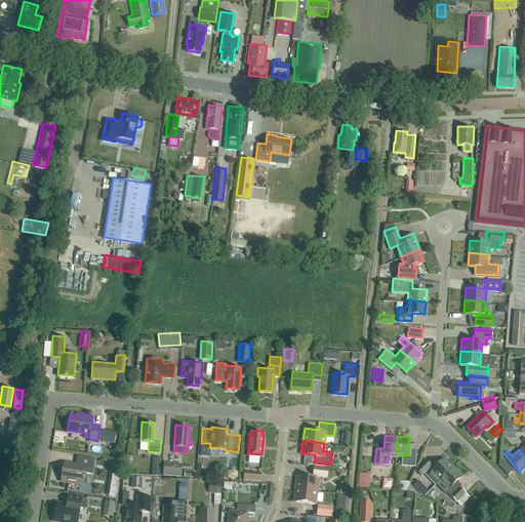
[(77,454),(76,464),(64,462),(63,471),(61,472),(59,475),(62,477),(61,479),(82,482),(84,471),(92,472),(94,456),(77,454)]
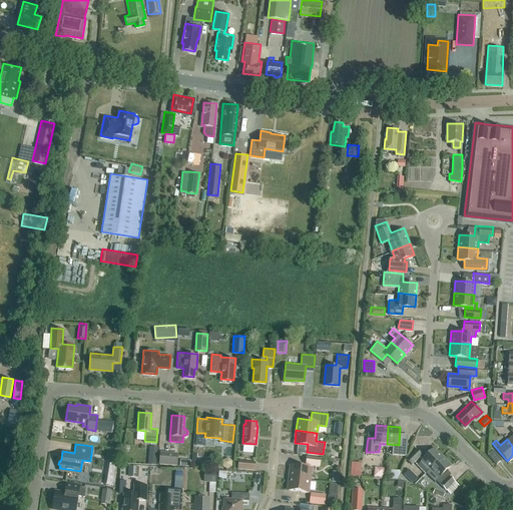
[(94,455),(104,455),(104,446),(94,445),(94,455)]
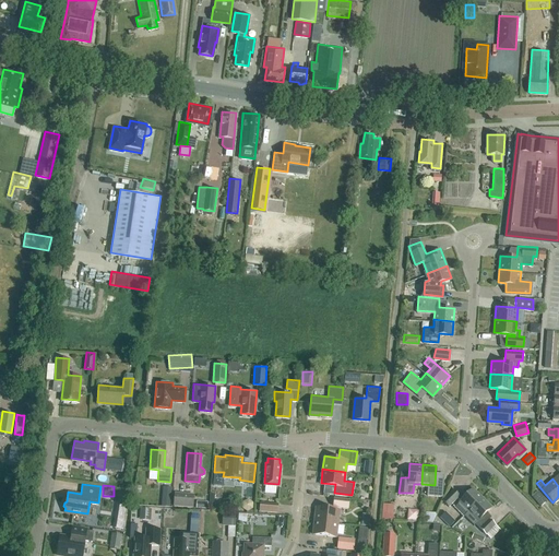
[(467,509),(482,496),(473,486),(459,500),(467,509)]
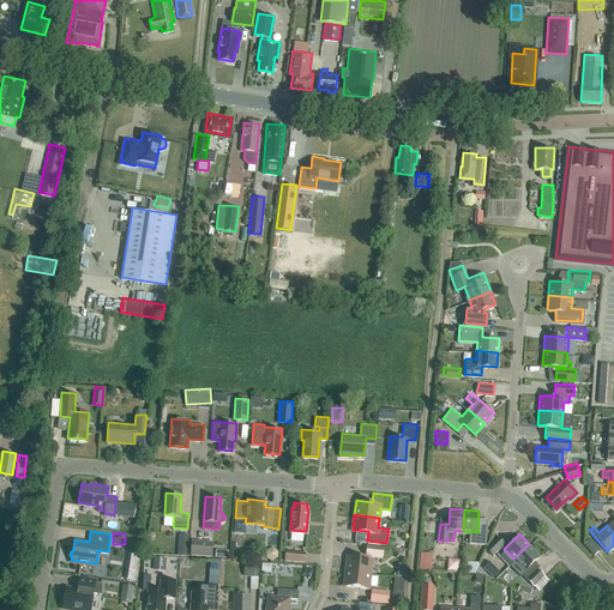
[(504,542),(498,535),(486,547),(492,554),(504,542)]
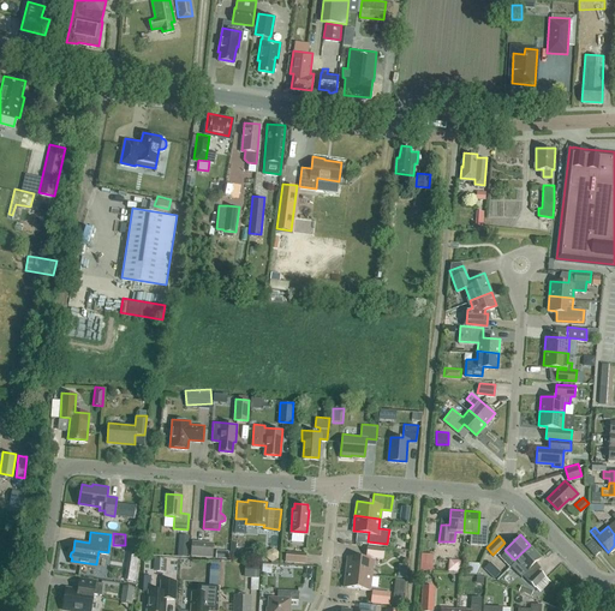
[(584,543),(593,555),(601,547),(591,537),(584,543)]
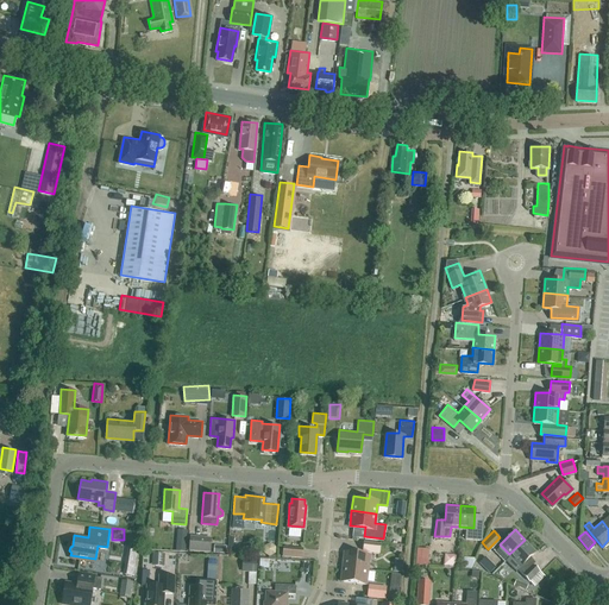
[(212,535),(190,534),(189,548),(211,550),(212,535)]
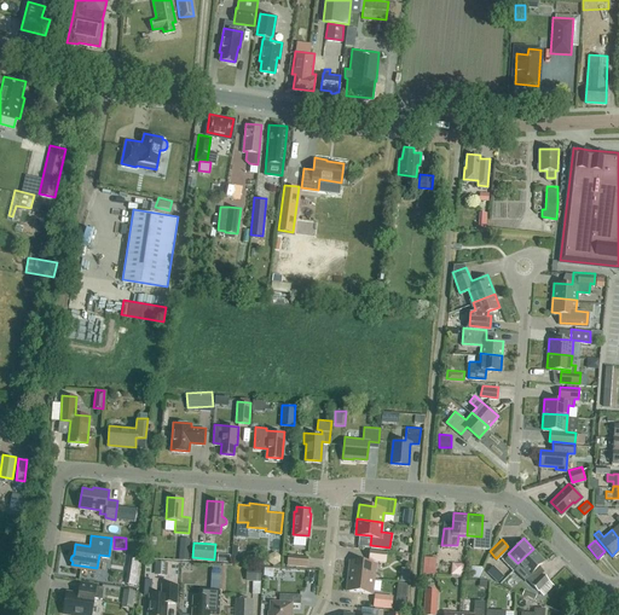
[(386,550),(369,549),(368,560),(385,561),(386,550)]
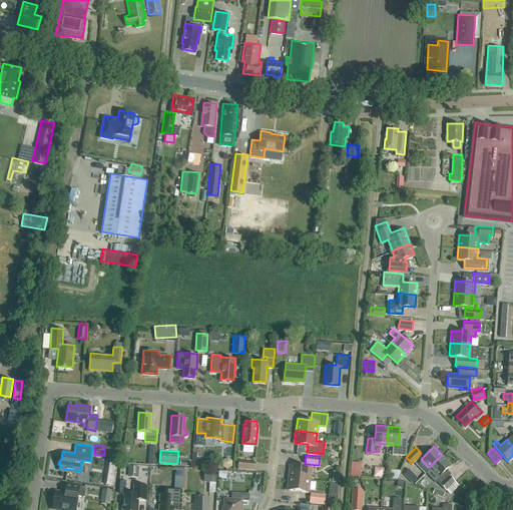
[(454,480),(449,474),(450,473),(446,468),(451,463),(442,455),(429,467),(425,471),(434,480),(436,479),(440,483),(446,488),(454,480)]
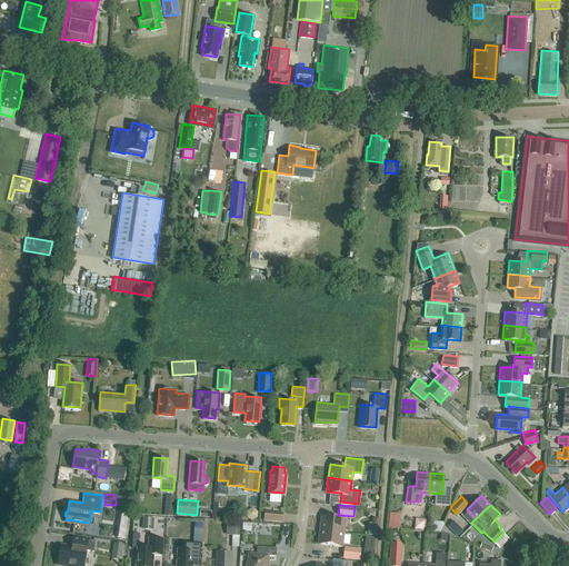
[(252,506),(247,509),(247,516),(251,518),(257,516),(258,509),(252,506)]
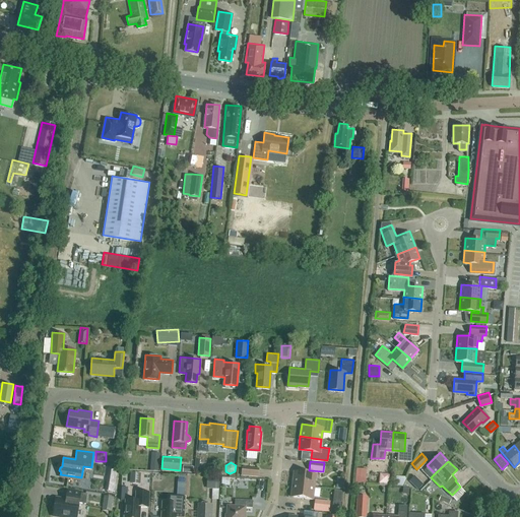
[(258,466),(242,465),(241,473),(258,475),(258,466)]
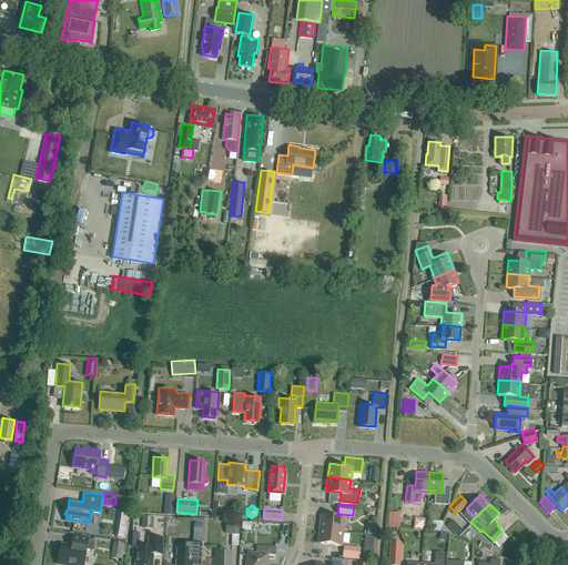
[(153,515),(142,514),(142,525),(153,526),(153,515)]
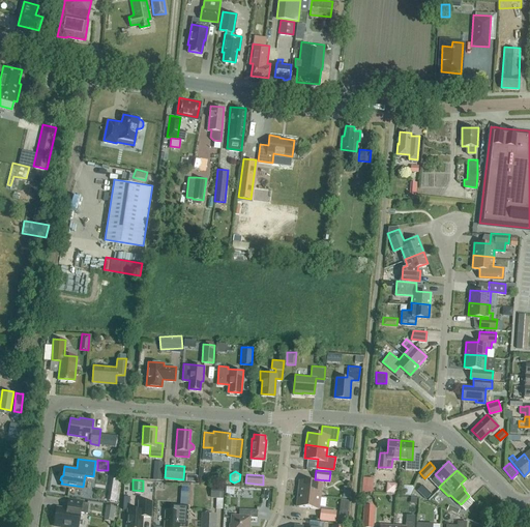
[(298,492),(320,494),(321,481),(299,479),(298,492)]
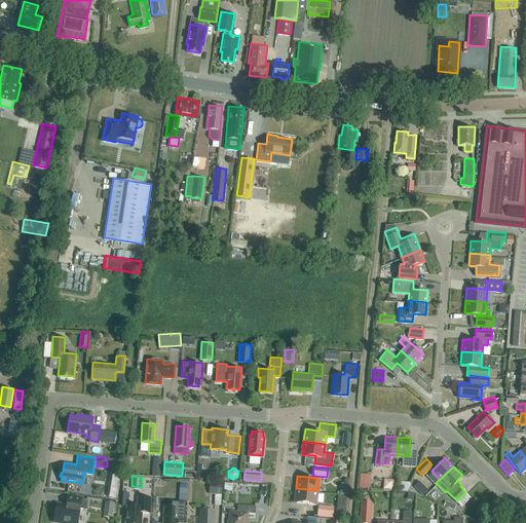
[(383,486),(392,487),(393,478),(384,478),(383,486)]
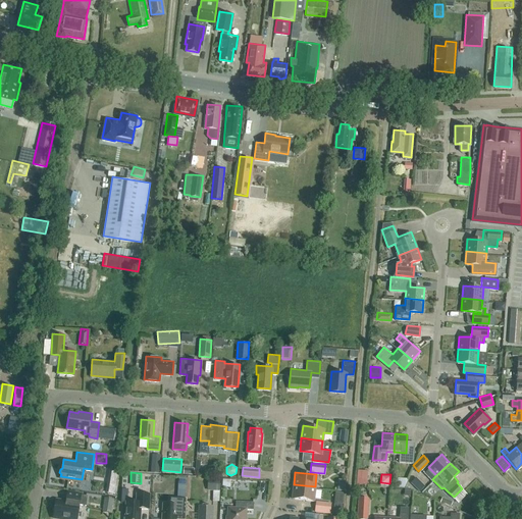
[(184,491),(187,476),(179,475),(178,481),(179,481),(177,490),(184,491)]
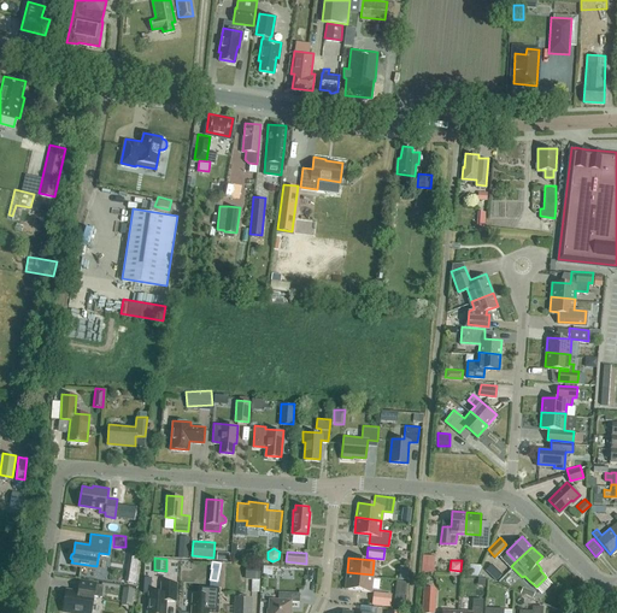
[(260,564),(246,563),(245,577),(259,578),(260,564)]
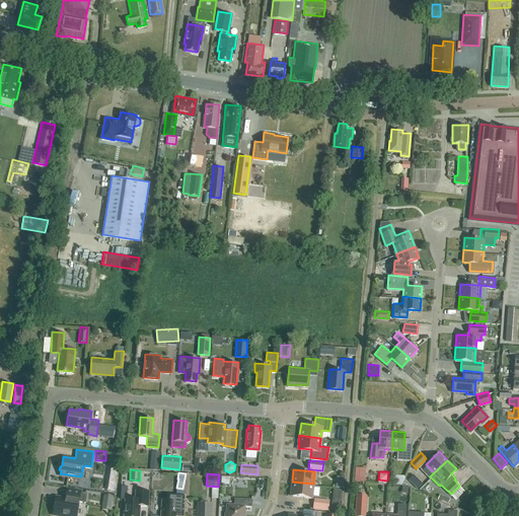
[(404,473),(395,473),(394,482),(400,483),(404,473)]
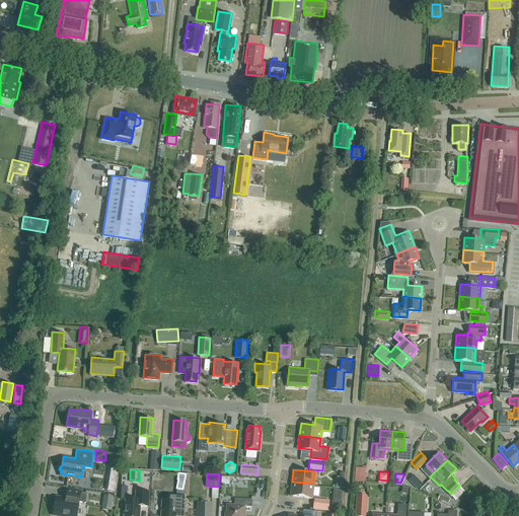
[(229,475),(221,474),(221,483),(229,483),(229,475)]
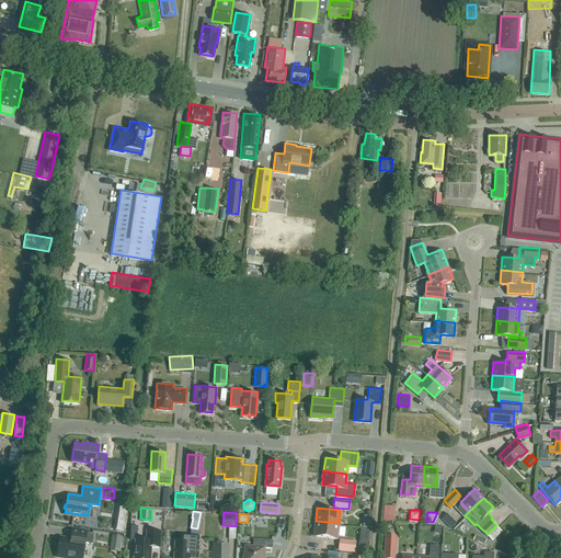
[(338,537),(339,523),(316,521),(313,534),(338,537)]
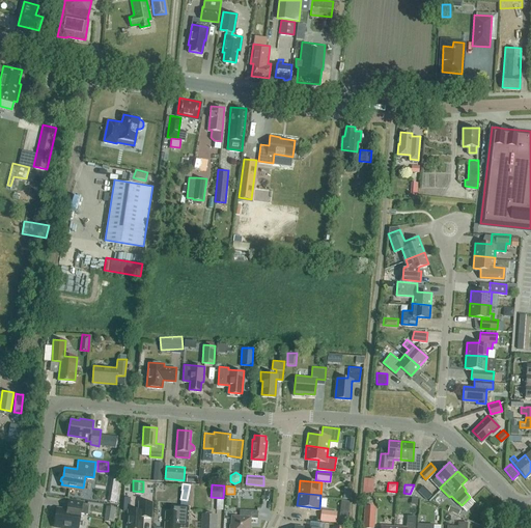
[(66,509),(57,507),(54,524),(78,527),(81,511),(87,512),(89,502),(68,499),(66,509)]
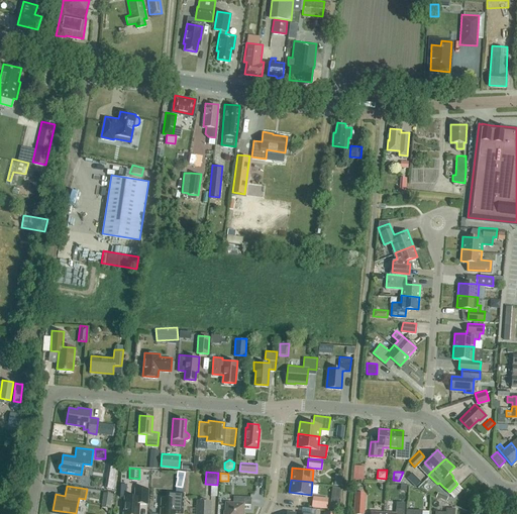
[(123,513),(138,513),(139,502),(147,503),(148,488),(135,487),(134,496),(124,496),(123,513)]
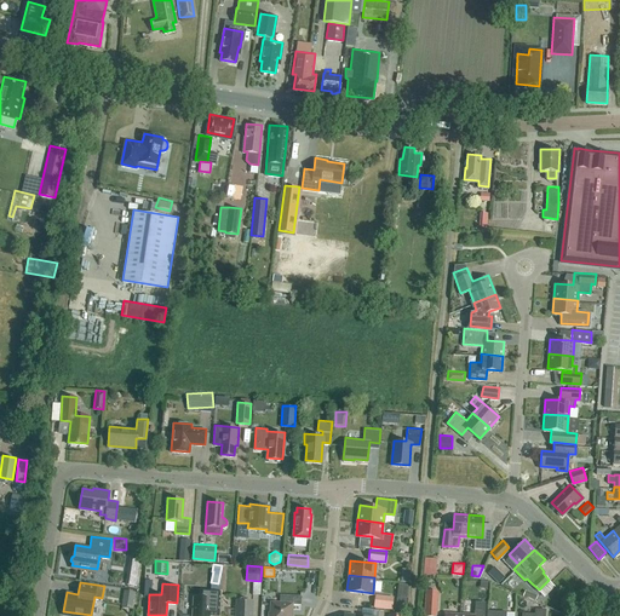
[(136,589),(124,588),(121,604),(133,606),(136,589)]
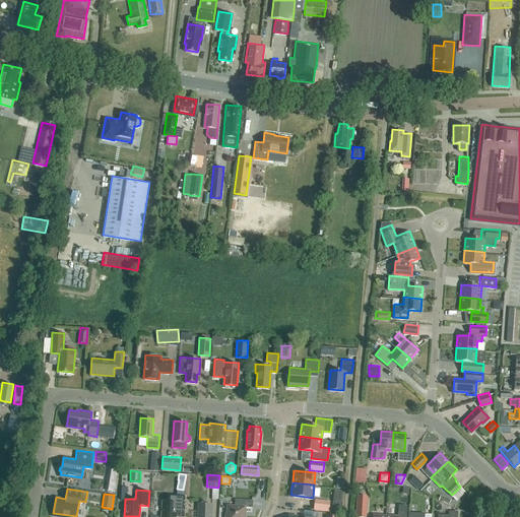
[(161,500),(160,516),(175,516),(176,516),(184,516),(185,495),(171,494),(170,501),(161,500)]
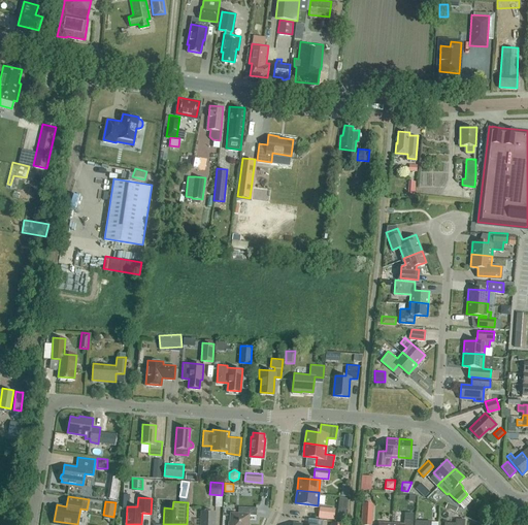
[(372,524),(373,502),(361,501),(360,524),(372,524)]
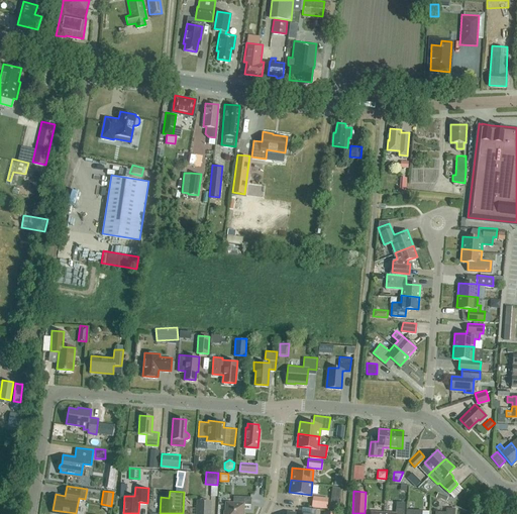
[(448,495),(437,491),(436,495),(446,499),(448,495)]
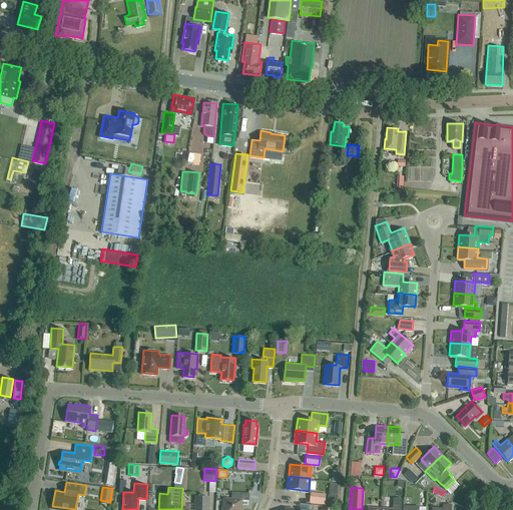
[(222,509),(240,509),(241,499),(248,499),(248,492),(231,491),(231,498),(224,498),(223,506),(222,506),(222,509)]
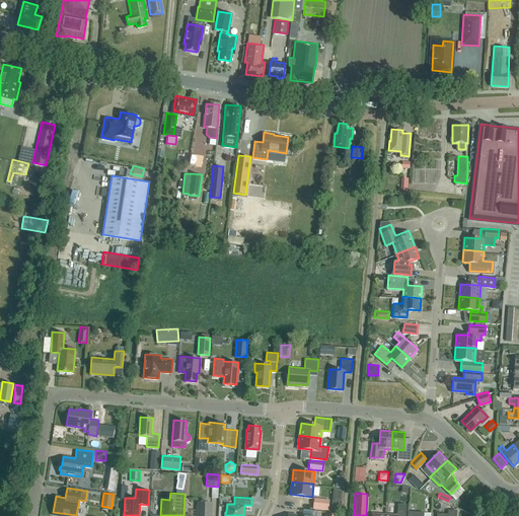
[(329,498),(314,497),(312,507),(327,509),(329,498)]
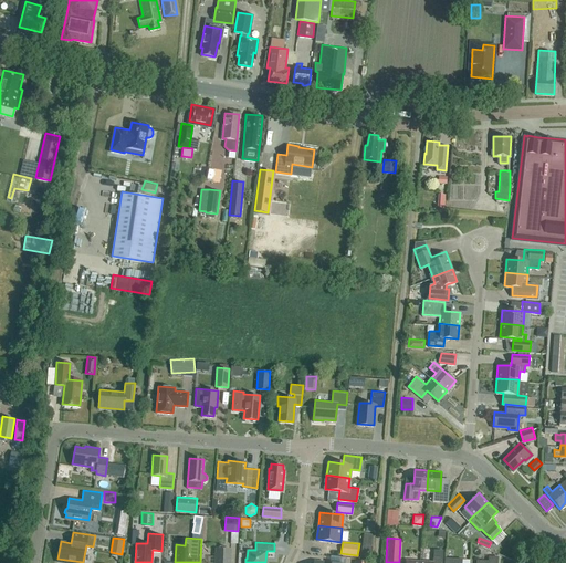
[(215,562),(229,562),(230,562),(231,548),(216,546),(215,562),(216,562),(215,562)]
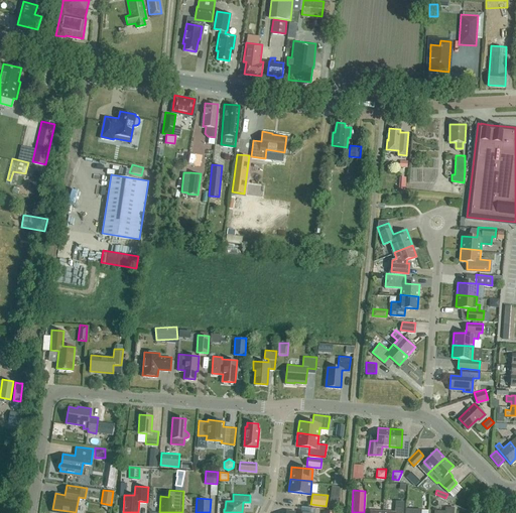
[(394,511),(382,510),(382,512),(402,512),(403,500),(395,499),(394,511)]
